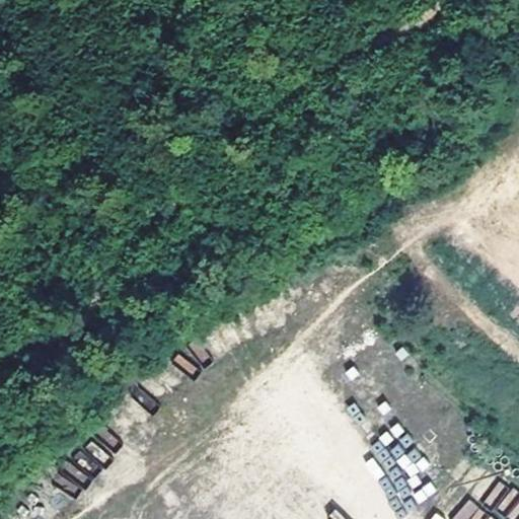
[(138,386),(131,394),(151,411),(158,402),(138,386)]
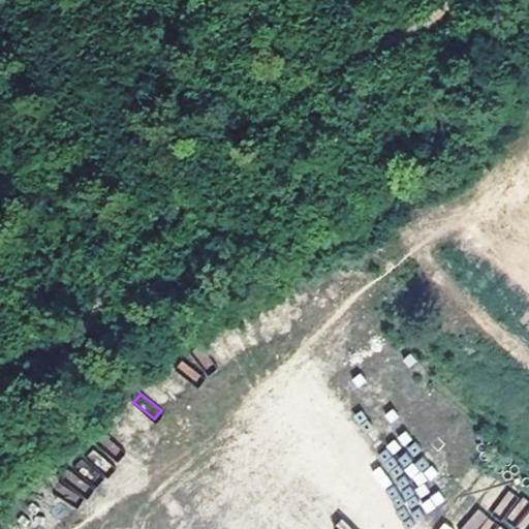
[(74,509),(104,480),(81,457),(52,486),(74,509)]
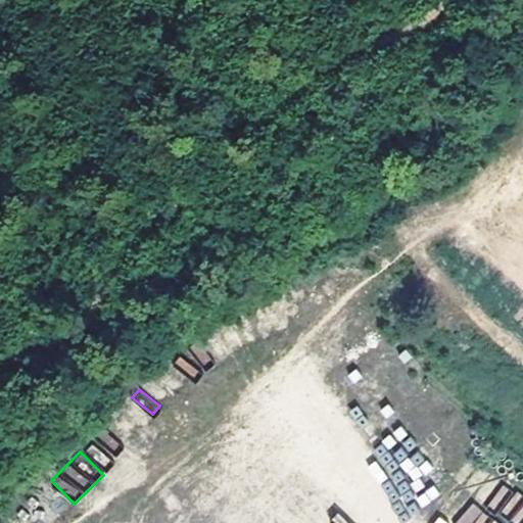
[(486,507),(512,522),(520,522),(522,519),(522,497),(502,483),(486,507)]
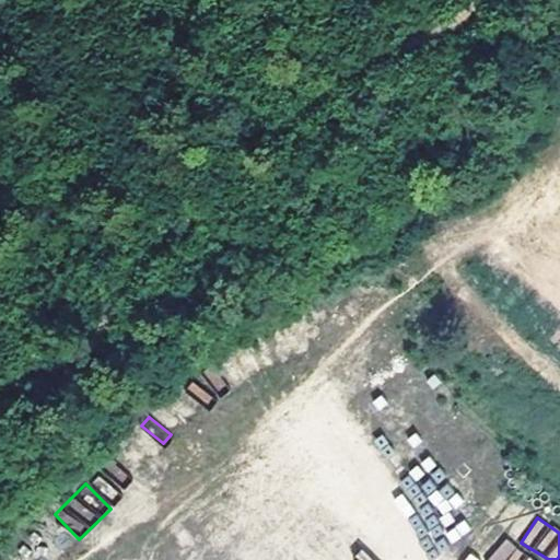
[(451,544),(470,531),(463,520),(443,534),(451,544)]
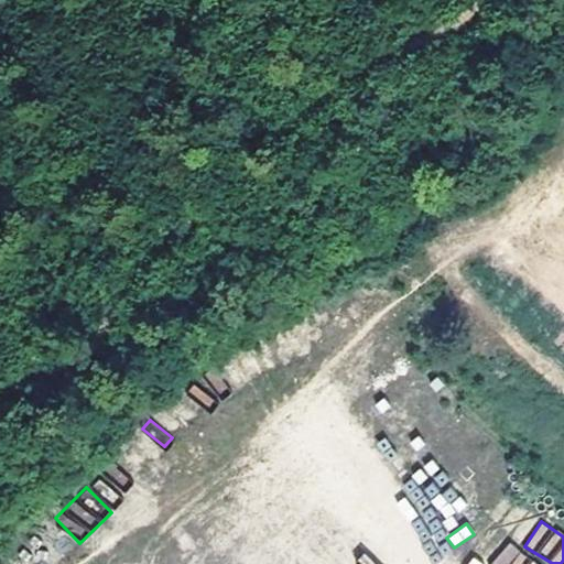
[(491,563),(537,563),(508,542),(491,563)]
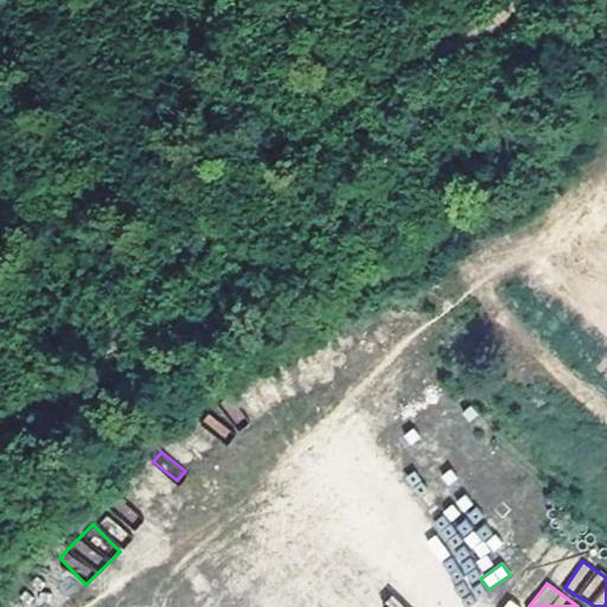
[(406,606),(393,593),(383,604),(387,606),(406,606)]
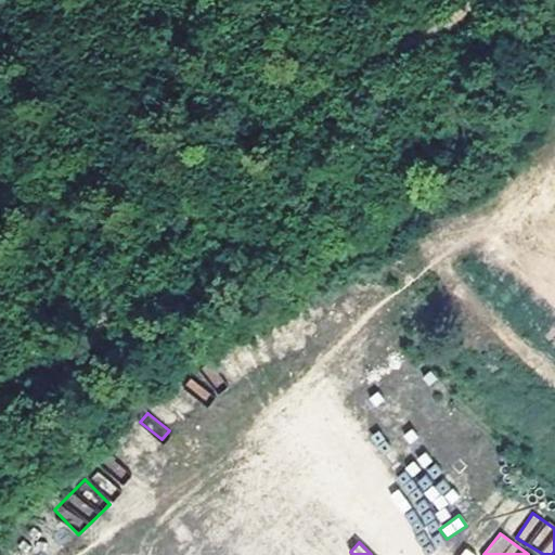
All buildings are outlined.
